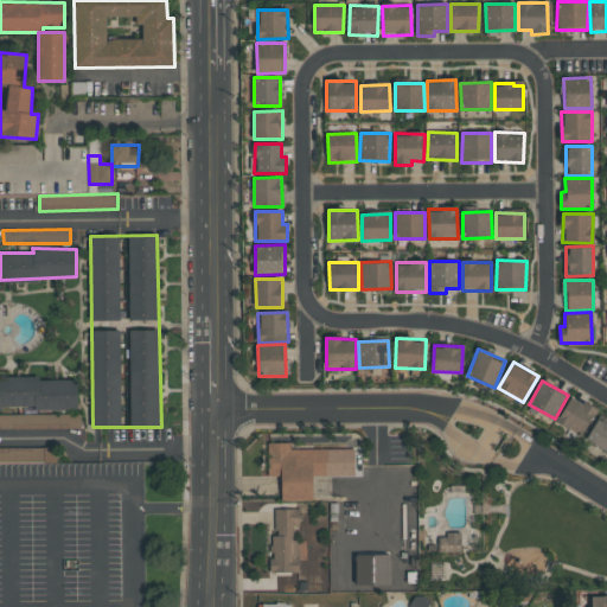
[(0,409),(78,410),(76,382),(0,382),(0,409)]
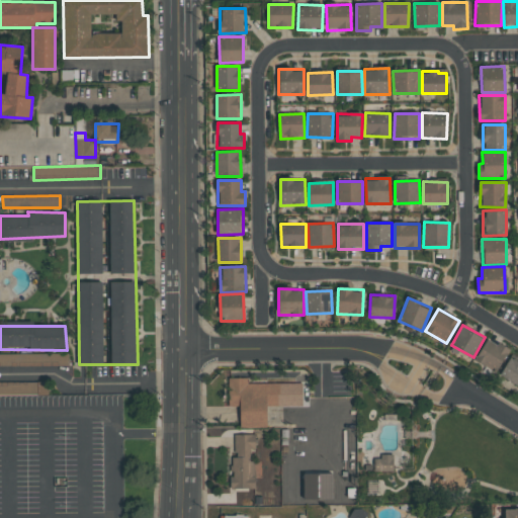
[(475,361),(498,372),(509,349),(487,338),(475,361)]
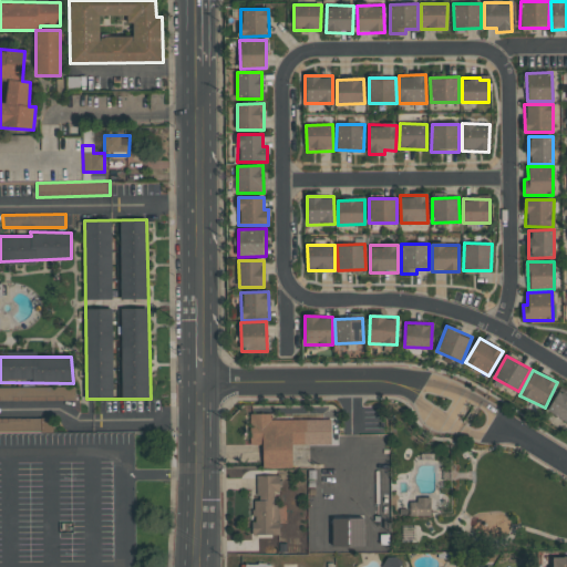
[(0,387),(0,401),(74,400),(74,385),(0,387)]
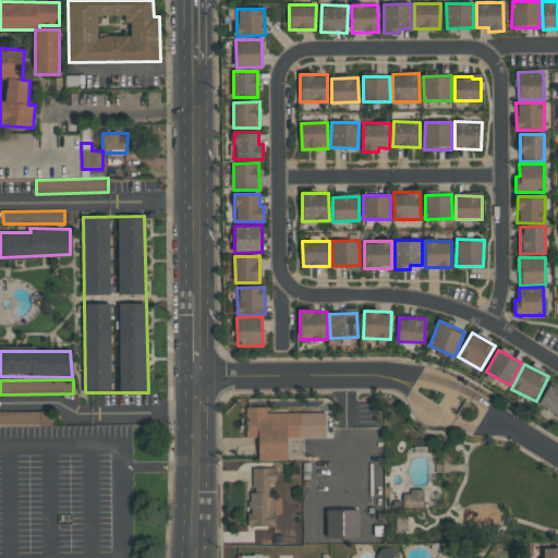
[(538,405),(557,414),(557,388),(548,384),(538,405)]
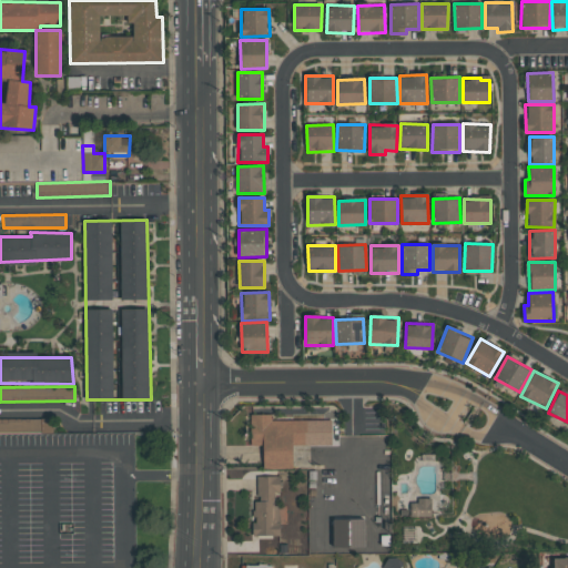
[(250,415),(272,415),(271,421),(332,421),(332,445),(293,445),(293,468),(263,468),(263,455),(262,445),(250,445),(250,415)]
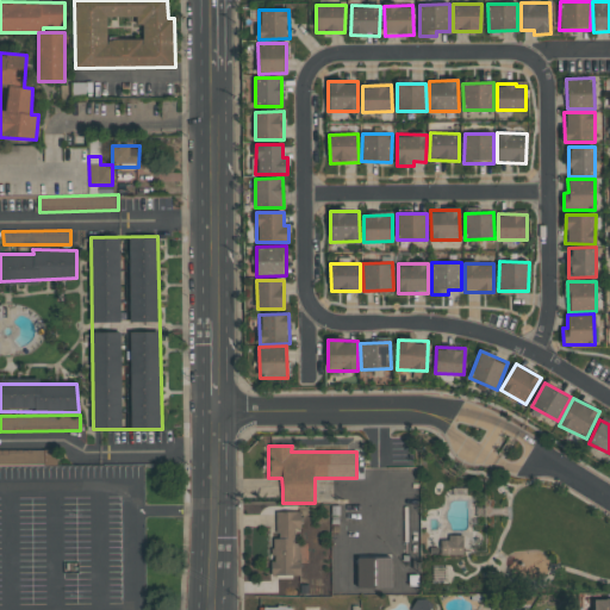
[(0,462),(57,462),(57,449),(0,449),(0,462)]
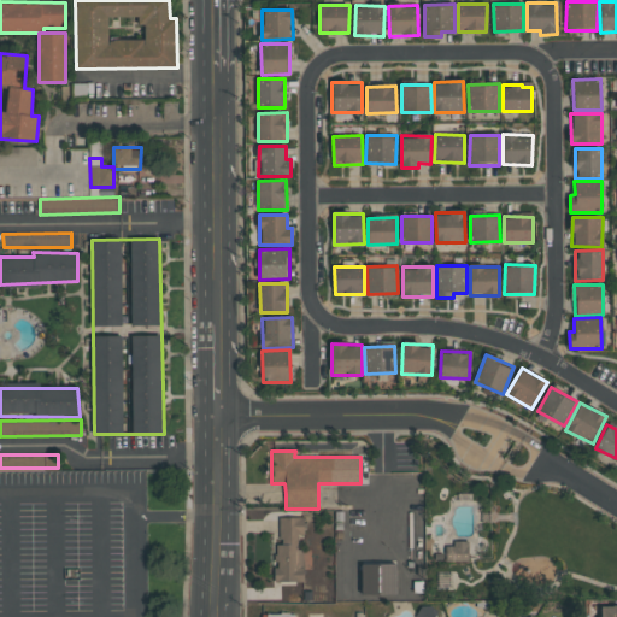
[(277,517),(277,568),(274,568),(274,582),(303,582),(301,534),(305,534),(304,517),(277,517)]
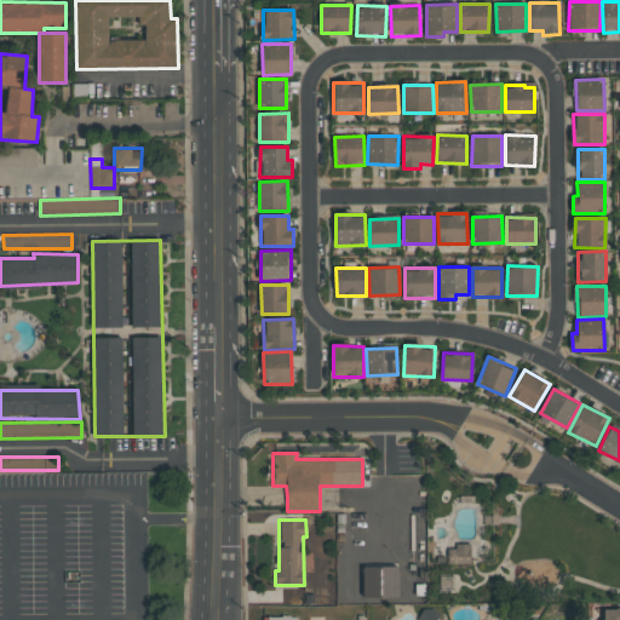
[(472,544),(458,544),(457,549),(449,549),(449,564),(475,563),(472,544)]
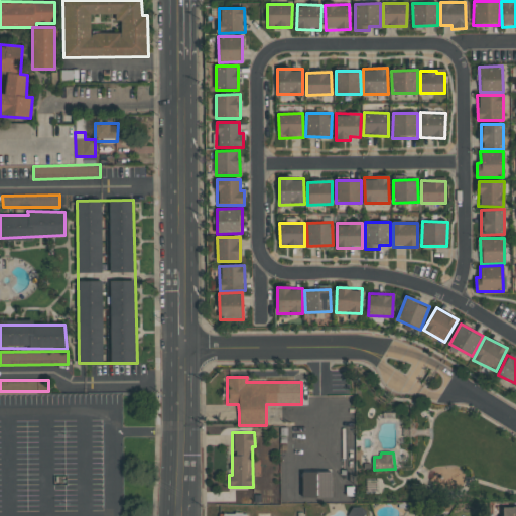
[(302,472),(331,472),(331,497),(302,497),(302,472)]
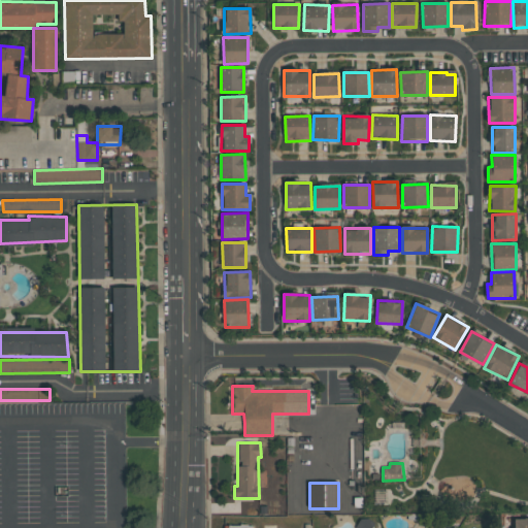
[(371,527),(374,524),(362,516),(354,527),(371,527)]
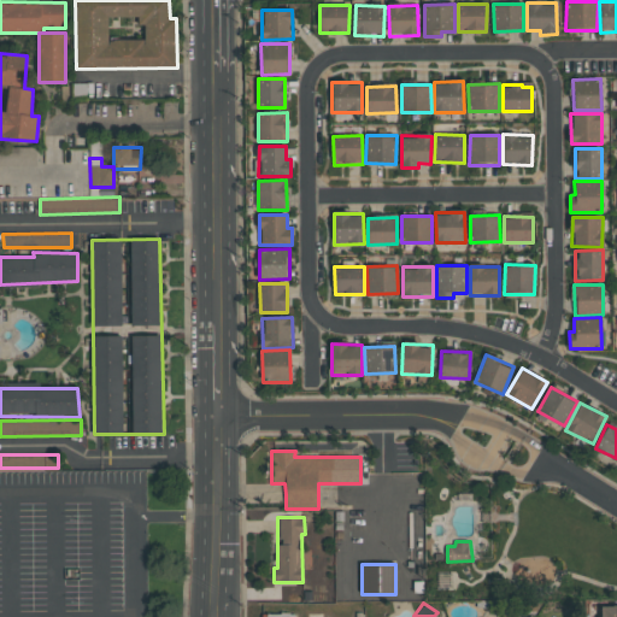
[(600,616),(616,616),(616,605),(600,606),(600,616)]
